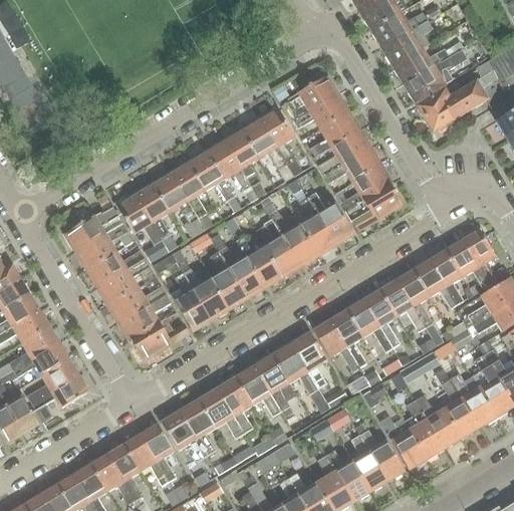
[(350,0),(355,7),(357,6),(360,10),(377,0),(350,0)]
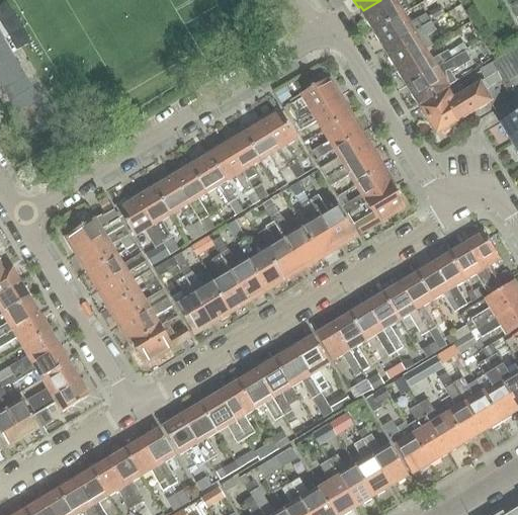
[(380,0),(363,10),(366,15),(364,16),(372,30),(404,11),(404,12),(412,8),(407,0),(380,0)]
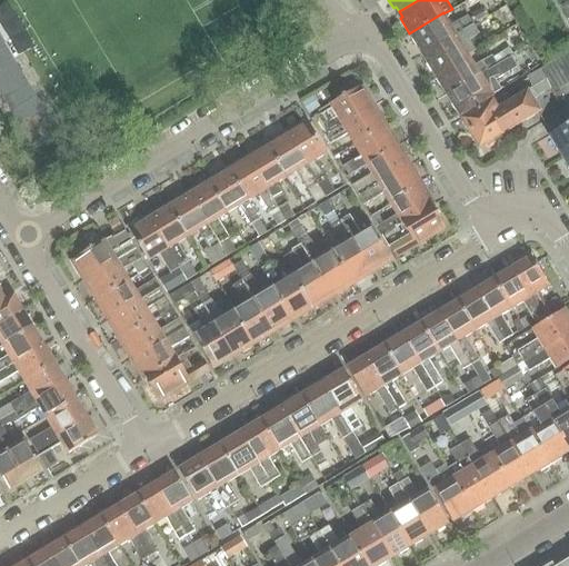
[(472,13),(476,19),(486,13),(482,8),(472,13)]
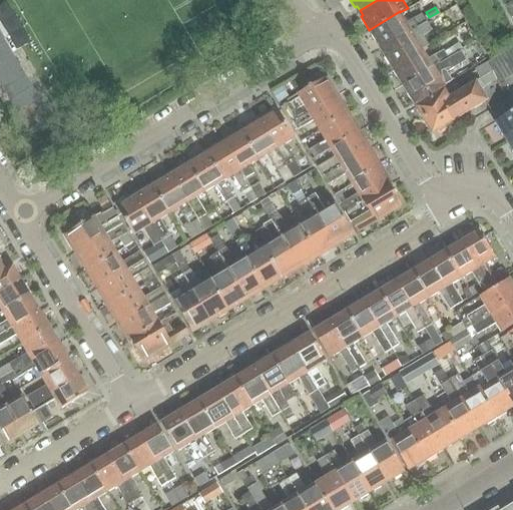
[(400,11),(369,30),(377,43),(379,42),(382,46),(425,20),(421,12),(406,21),(400,12),(400,11)]
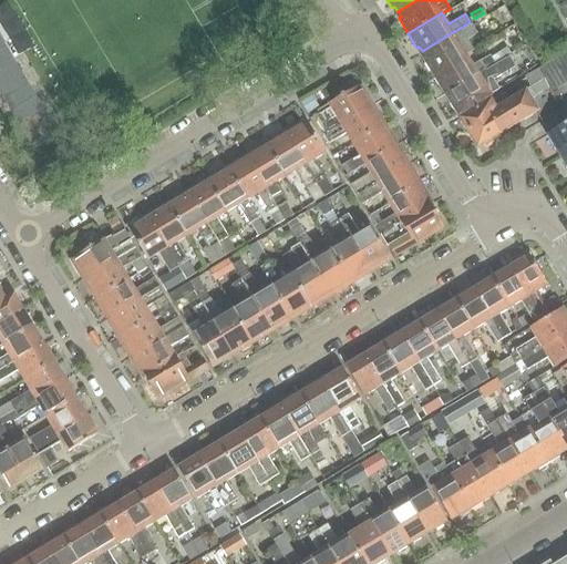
[(470,22),(422,51),(424,57),(422,58),(432,73),(465,52),(466,53),(474,48),(467,38),(476,32),(470,22)]
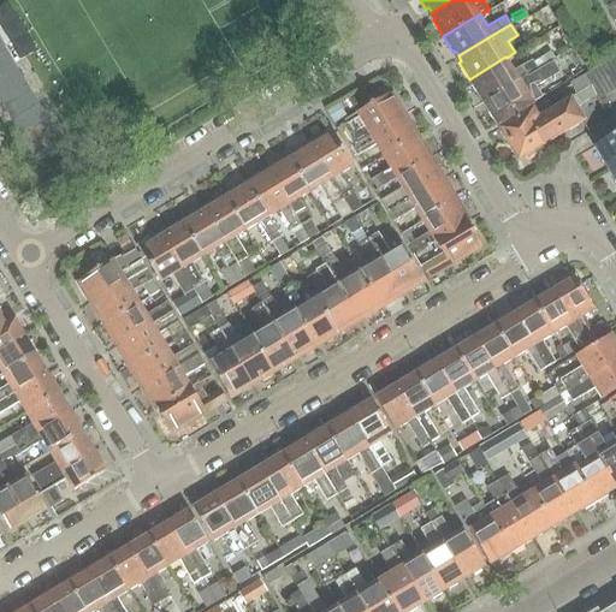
[(0,99),(36,159),(63,143),(0,37),(0,99)]
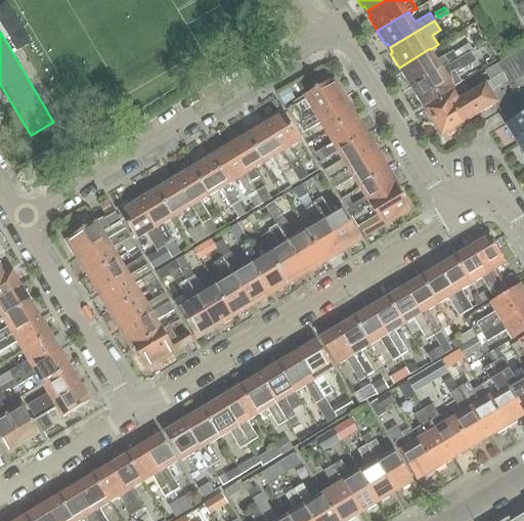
[(469,42),(453,51),(456,57),(470,49),(472,48),(469,42)]
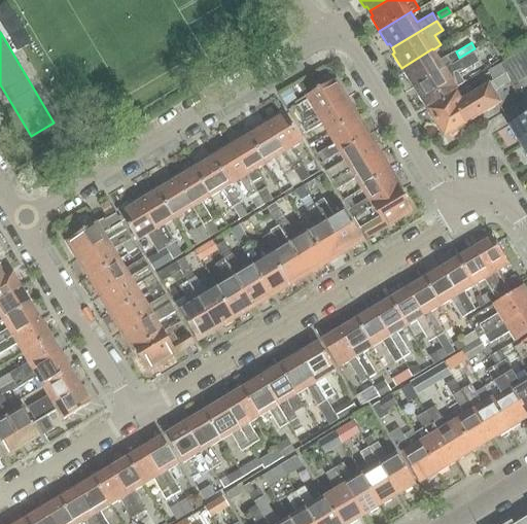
[(432,48),(401,68),(410,81),(412,80),(414,84),(459,58),(456,51),(455,49),(440,59),(433,49),(432,48)]
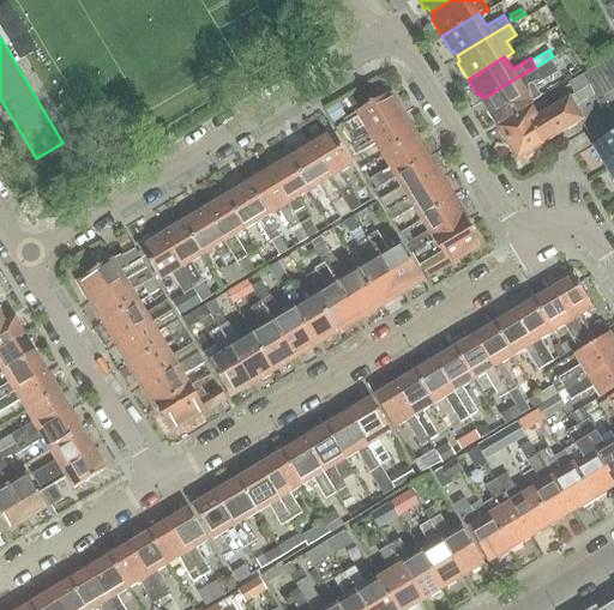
[(535,67),(482,98),(486,104),(483,106),(494,122),(504,116),(530,100),(540,94),(535,84),(558,70),(551,58),(535,67)]
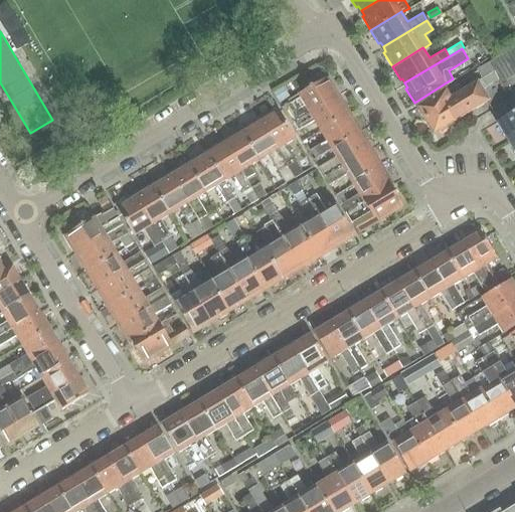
[(499,54),(510,75),(514,72),(514,57),(510,48),(499,54)]
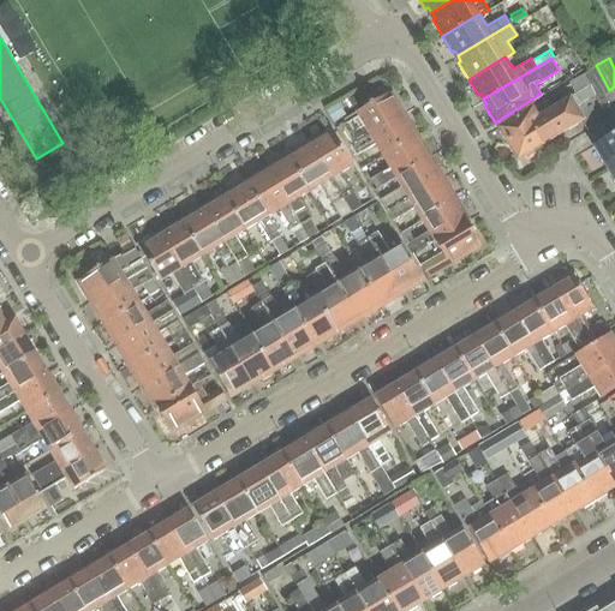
[(609,90),(596,65),(581,73),(589,84),(595,95),(596,99),(609,90)]
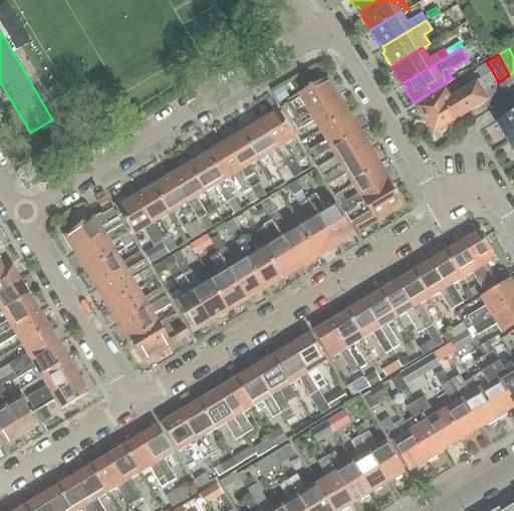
[(475,68),(480,77),(492,70),(486,61),(475,68)]
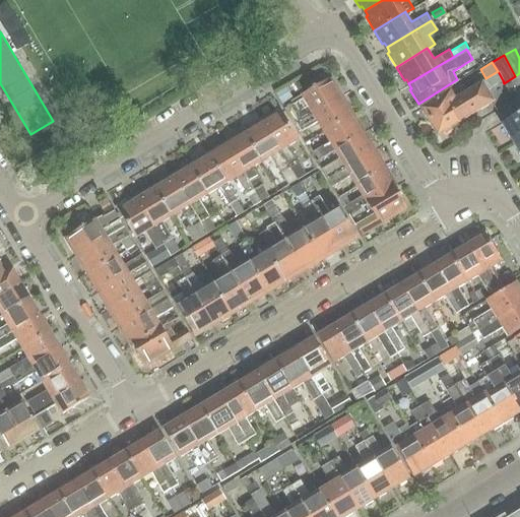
[(498,71),(485,78),(466,89),(467,90),(449,101),(453,109),(452,112),(458,121),(473,113),(471,111),(475,108),(476,110),(492,101),(486,92),(485,91),(503,80),(498,71)]
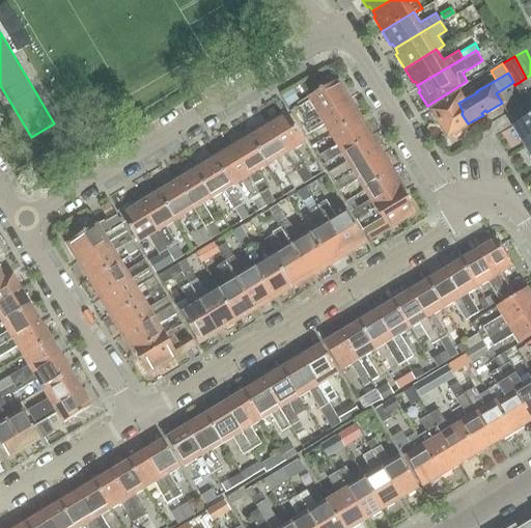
[(298,104),(289,109),(296,118),(300,126),(302,124),(347,98),(344,93),(346,92),(337,78),(322,87),(320,86),(306,94),(307,95),(297,102),(298,104)]
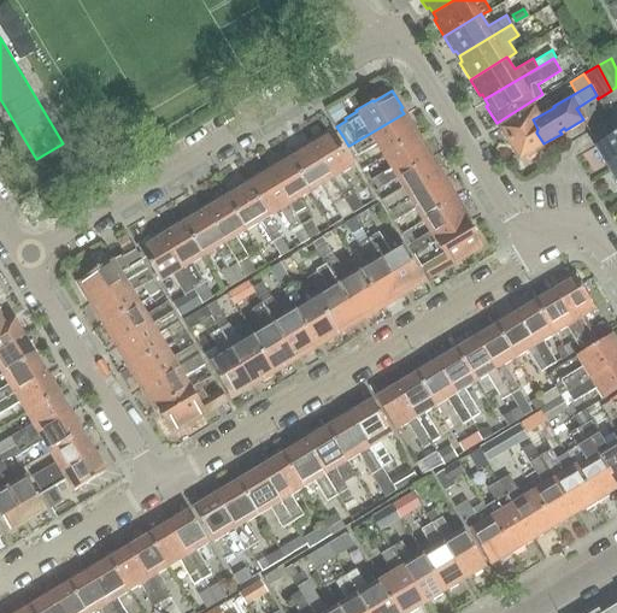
[(553,106),(548,96),(499,127),(506,140),(509,139),(521,158),(539,147),(536,145),(541,142),(542,145),(544,143),(536,133),(538,129),(533,119),(554,107),(553,106)]
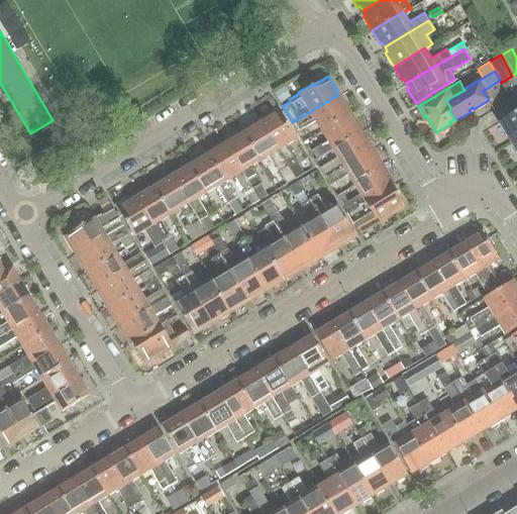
[(284,85),(273,91),(276,95),(279,101),(290,95),(287,89),(284,85)]
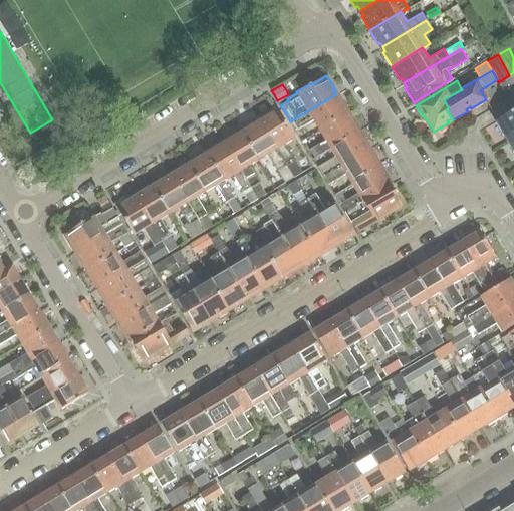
[(312,119),(318,130),(348,111),(340,97),(338,98),(336,94),(292,120),(296,129),(312,119)]
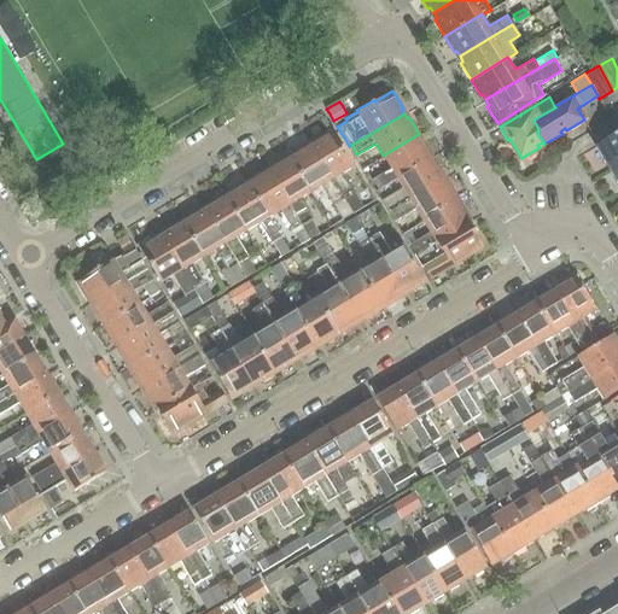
[(355,164),(338,138),(332,128),(315,138),(316,140),(312,142),(344,198),(349,194),(354,192),(342,173),(355,164)]
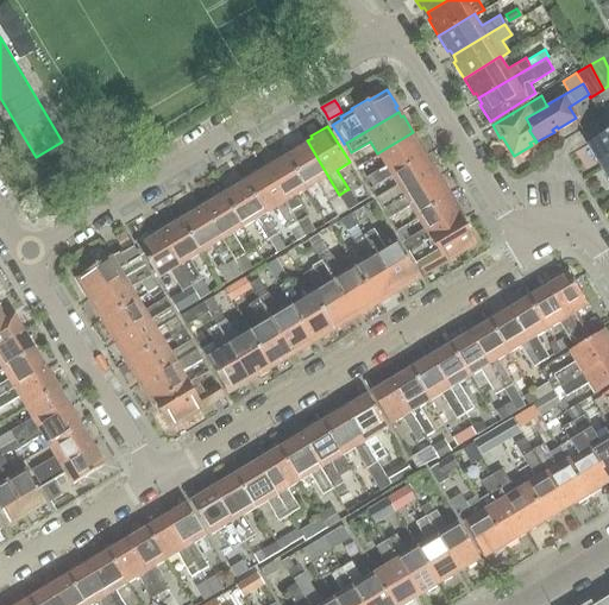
[(608,128),(596,137),(585,143),(588,147),(589,147),(594,155),(592,156),(596,159),(598,158),(603,165),(608,161),(608,128)]
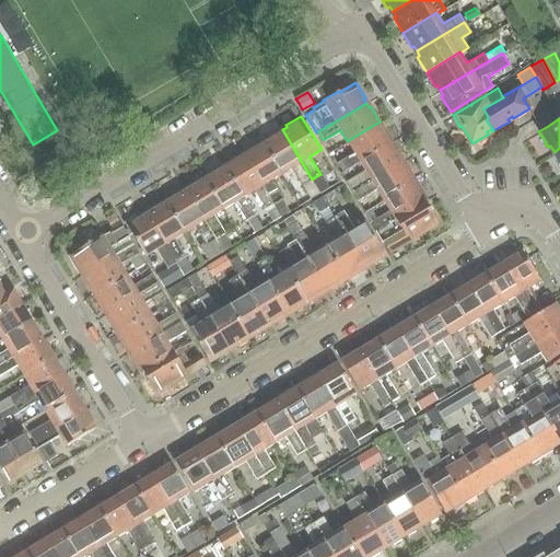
[(353,152),(335,163),(340,172),(359,161),(392,141),(392,140),(389,141),(387,138),(389,137),(380,122),(347,141),(353,152)]
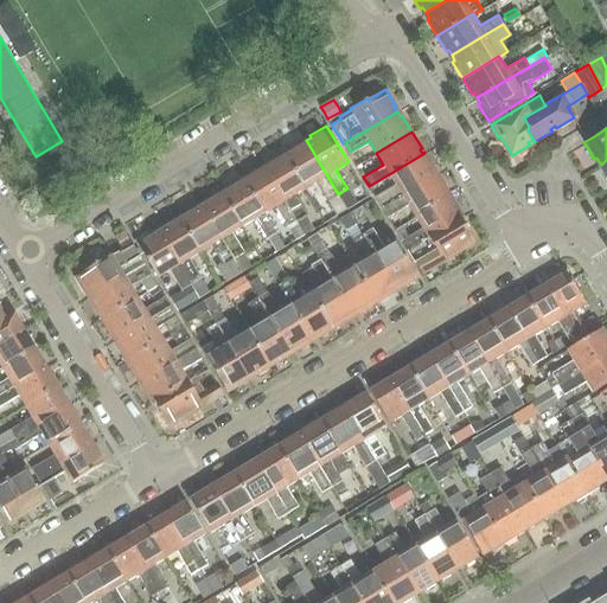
[(300,141),(283,151),(306,187),(317,180),(328,200),(338,194),(306,140),(301,143),(300,141)]
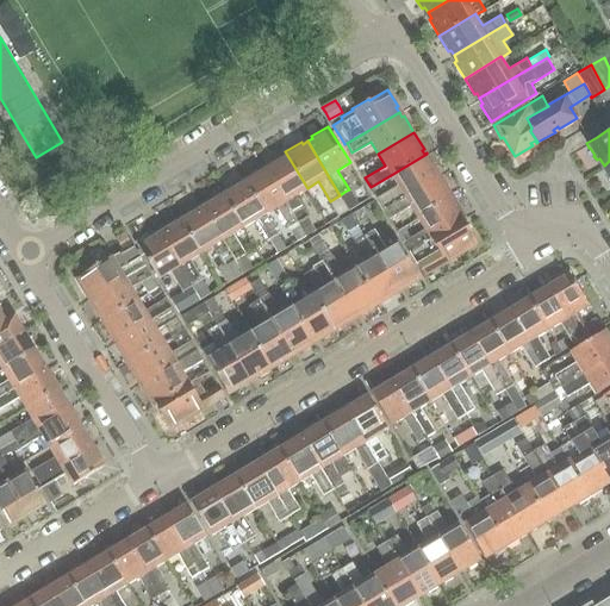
[(269,163),(265,167),(298,220),(307,214),(296,195),(307,188),(285,151),(268,162),(269,163)]
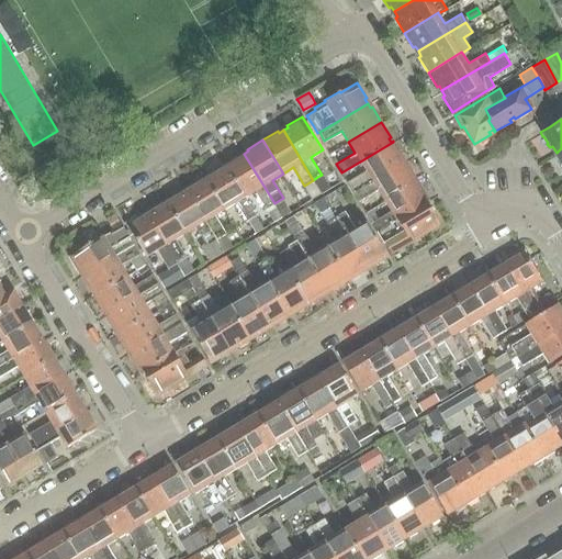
[(347,181),(353,192),(403,161),(401,157),(402,156),(393,142),(360,161),(366,170),(347,181)]
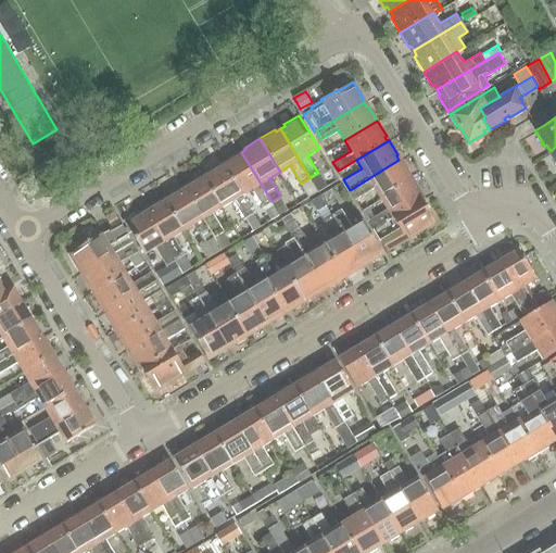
[(236,153),(222,162),(241,196),(242,195),(252,189),(262,206),(272,201),(241,152),(237,154),(236,153)]
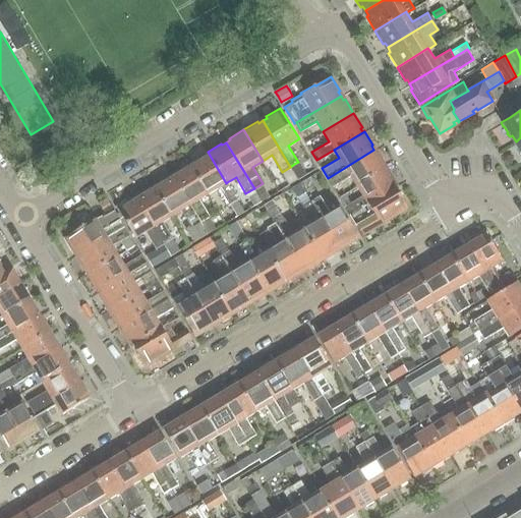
[(373,150),(328,178),(332,185),(349,175),(355,185),(386,167),(378,153),(375,154),(373,150)]
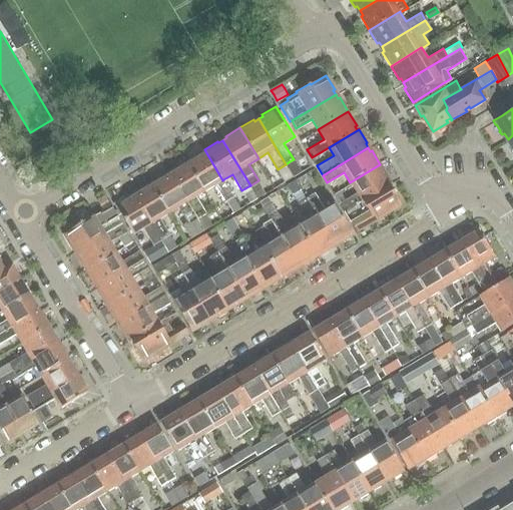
[(200,151),(186,160),(205,190),(214,185),(224,201),(226,200),(232,196),(223,179),(222,180),(204,149),(203,149),(204,151),(201,153),(200,151)]
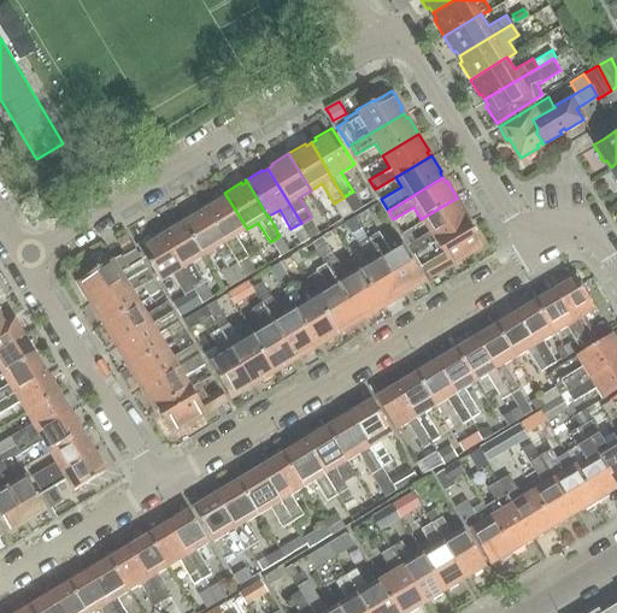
[(348,194),(344,198),(352,211),(362,205),(353,192),(348,194)]
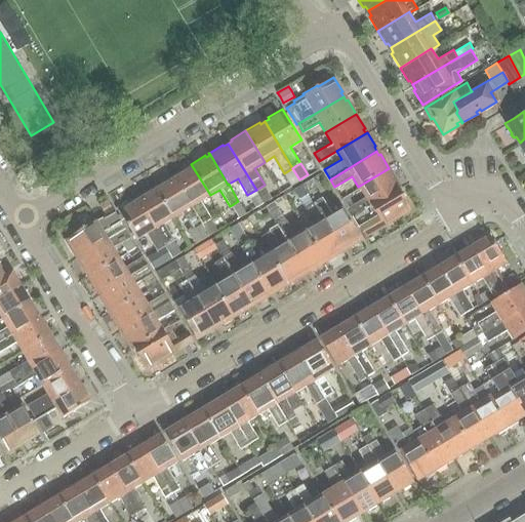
[(177,174),(173,176),(201,223),(202,223),(209,218),(210,217),(200,201),(210,195),(191,164),(176,172),(177,174)]
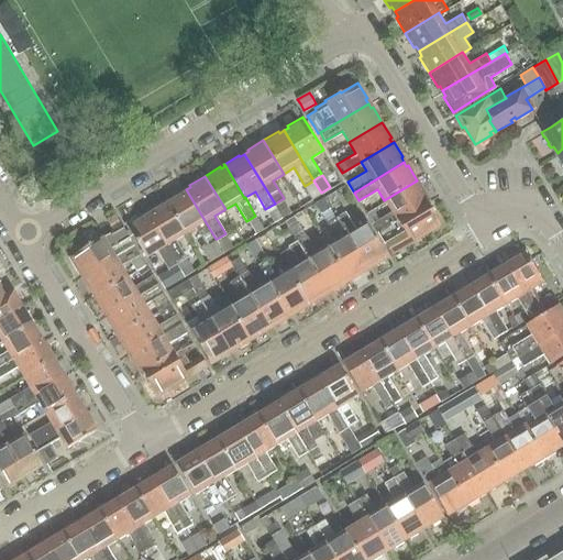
[(313,180),(305,186),(312,198),(321,193),(313,180)]
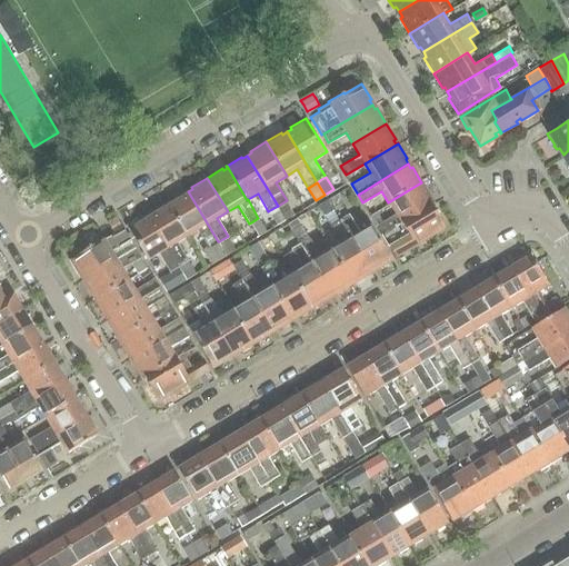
[(378,224),(383,232),(395,226),(431,204),(429,199),(431,198),(421,182),(388,202),(395,214),(378,224)]
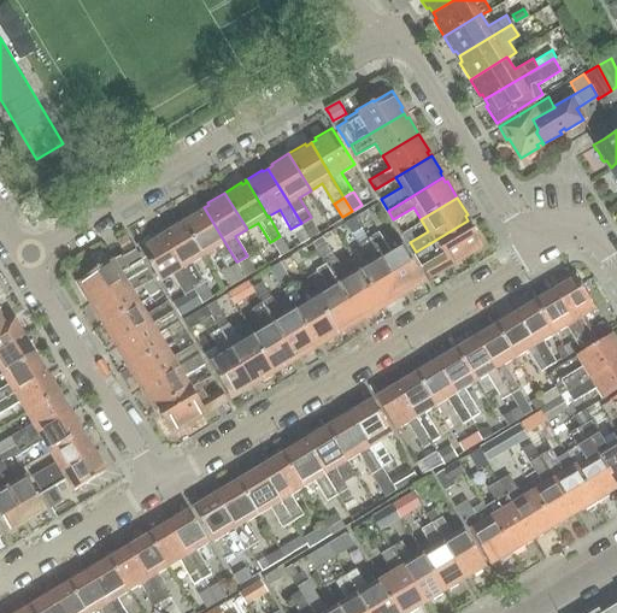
[(198,208),(181,218),(204,255),(216,248),(225,265),(219,269),(229,284),(246,275),(245,275),(238,261),(236,261),(204,207),(199,210),(198,208)]
